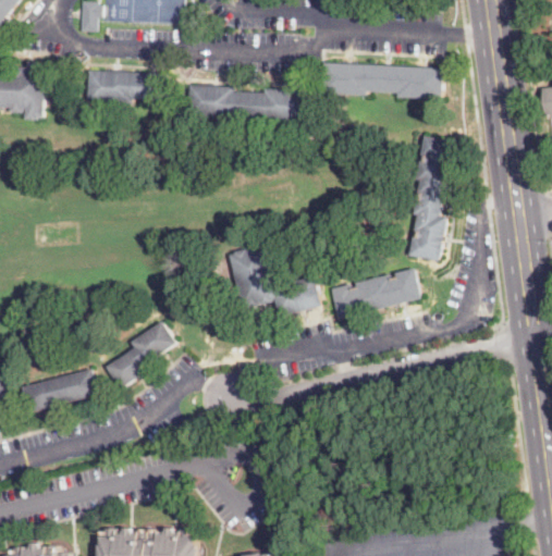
[(19,0),(0,23),(0,0),(19,0)]
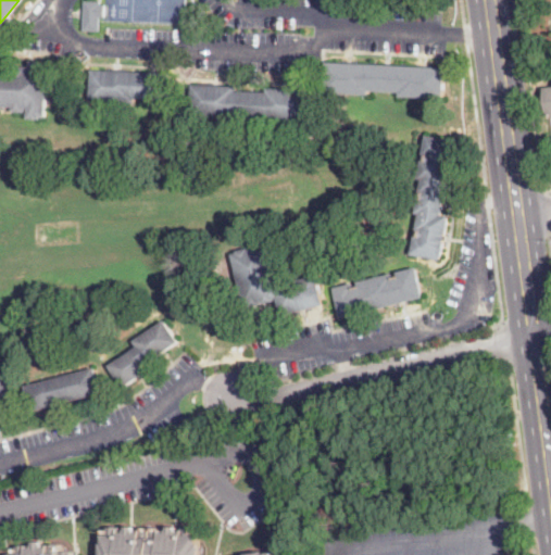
[(101,5),(100,19),(96,19),(95,33),(78,32),(79,3),(80,2),(96,2),(96,5),(101,5)]
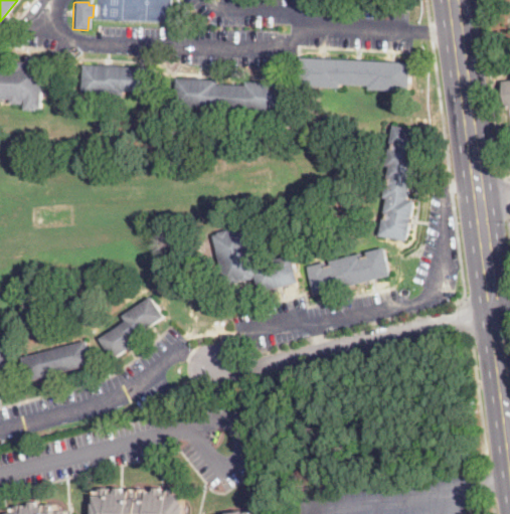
[(0,65),(10,66),(11,62),(22,63),(22,66),(24,66),(24,57),(36,57),(36,59),(40,59),(38,110),(33,110),(33,112),(22,111),(22,101),(21,101),(20,106),(9,105),(9,100),(0,100),(0,65)]
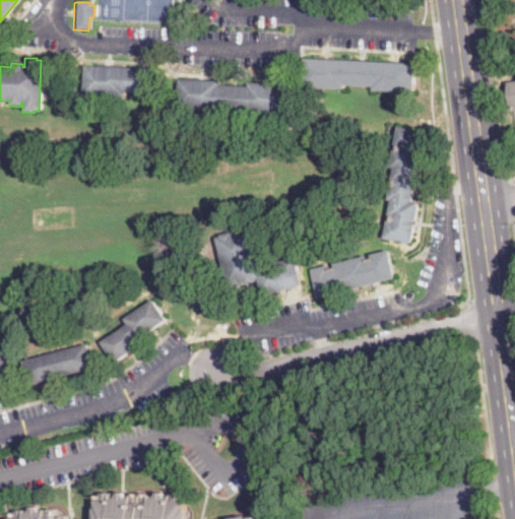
[(412,76),(411,93),(371,91),(371,86),(341,85),(341,89),(300,87),(302,62),(302,59),(412,64),(412,76)]
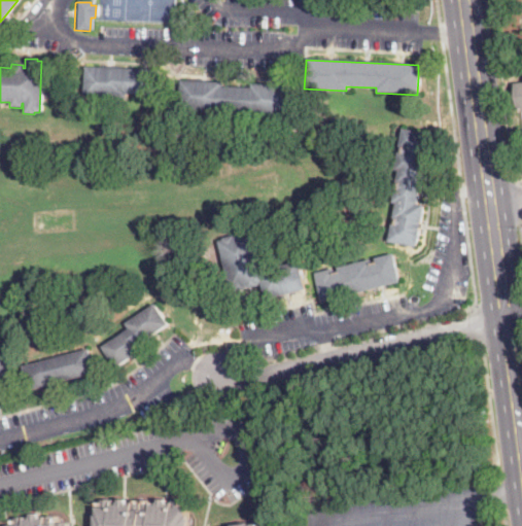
[(158,89),(158,96),(125,95),(125,99),(83,96),(84,67),(159,71),(158,89)]
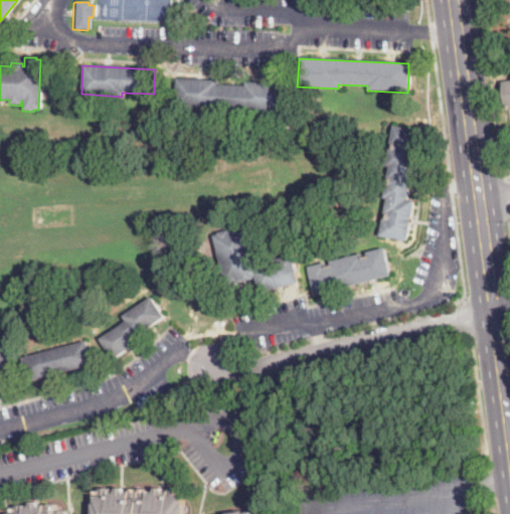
[(199,80),(202,80),(215,81),(215,84),(244,87),(244,82),(285,84),(284,113),(279,113),(173,108),(175,79),(199,80)]
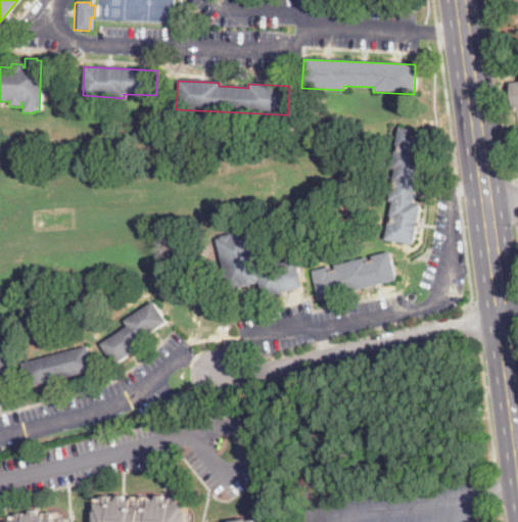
[(517,111),(511,112),(508,85),(508,84),(517,82),(517,111)]
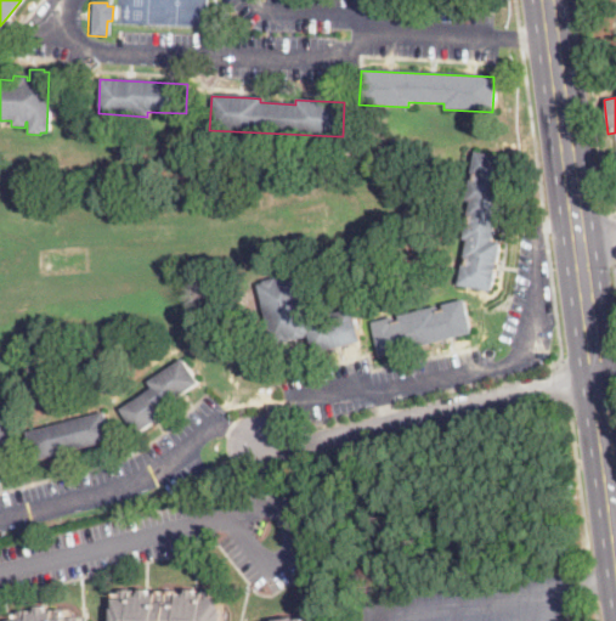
[(491,286),(490,293),(456,286),(464,241),(461,240),(468,202),(463,201),(470,159),(472,153),(506,159),(491,242),(498,243),(491,286)]
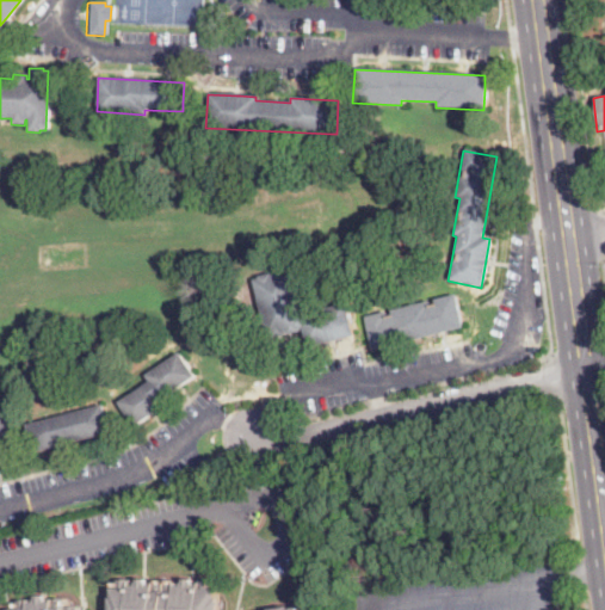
[(283,270),(284,272),(290,271),(301,315),(344,305),(351,333),(352,337),(306,347),(300,327),(297,328),(298,331),(271,338),(271,336),(264,338),(251,281),(255,279),(255,277),(269,273),(269,276),(271,276),(271,273),(283,270)]
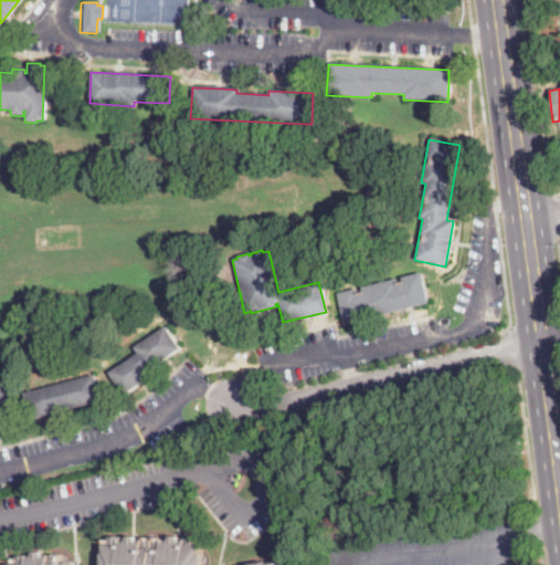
[(348,324),(342,325),(335,294),(411,275),(420,273),(426,304),(348,324)]
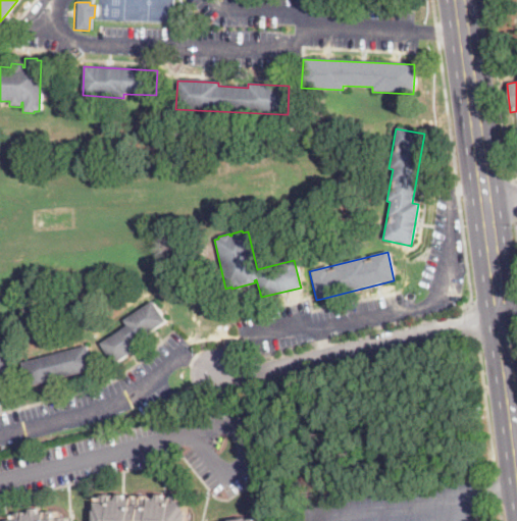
[(116,362),(113,365),(99,344),(126,326),(122,320),(126,317),(151,302),(164,322),(138,340),(142,346),(116,362)]
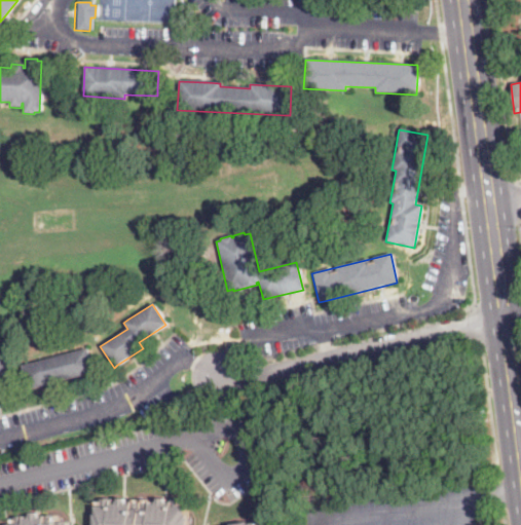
[(39,387),(27,390),(21,366),(65,354),(86,348),(92,373),(39,387)]
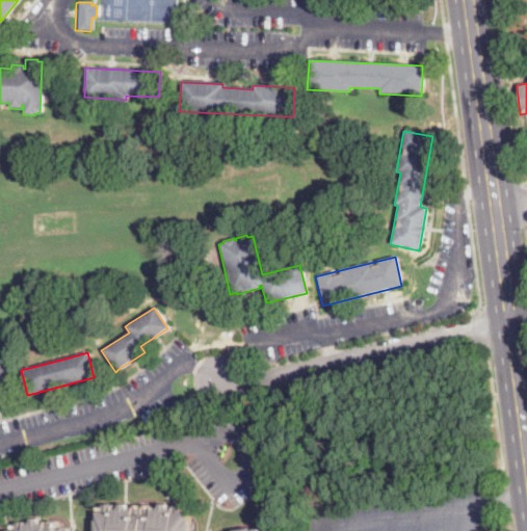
[(0,362),(6,361),(11,389),(0,390),(0,362)]
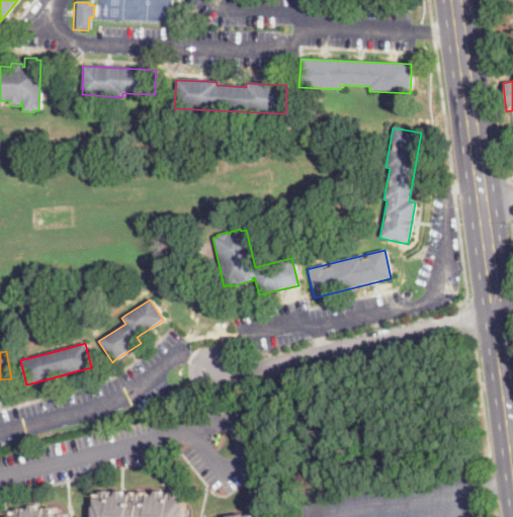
[(163,495),(163,497),(166,497),(166,493),(177,493),(177,499),(182,499),(182,504),(184,504),(183,516),(91,516),(92,508),(93,508),(93,499),(97,499),(97,493),(108,493),(108,497),(113,497),(113,495),(115,495),(115,492),(122,492),(122,494),(123,494),(123,498),(130,498),(130,495),(145,495),(145,497),(152,497),(152,495),(154,495),(154,492),(161,492),(161,495),(163,495)]
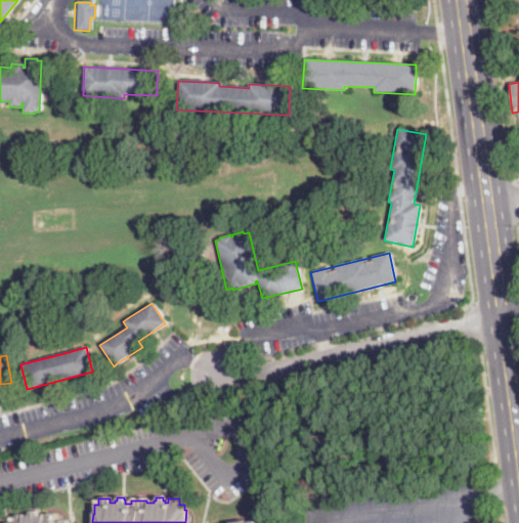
[(37,514),(50,513),(50,522),(62,521),(65,521),(65,522),(9,522),(9,519),(12,518),(12,516),(29,515),(29,512),(37,511),(37,514)]
